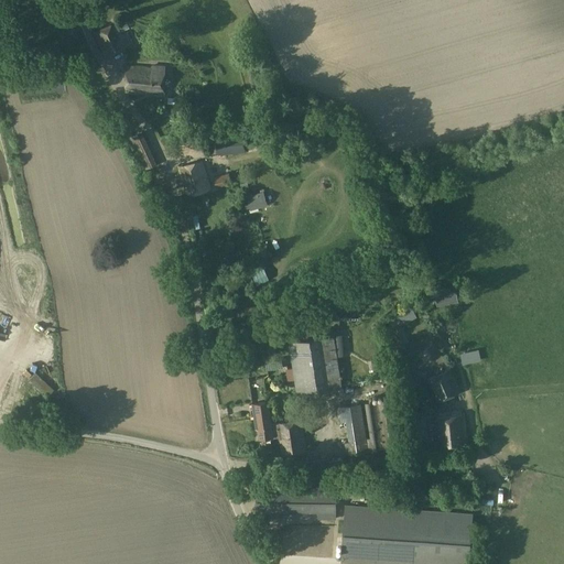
[(128,46),(116,22),(93,32),(105,57),(128,46)]
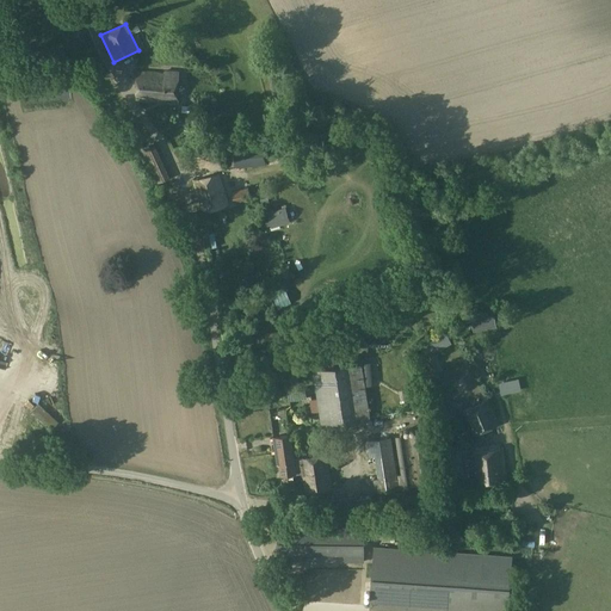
[(179,73),(166,72),(166,74),(137,72),(137,100),(179,104),(179,73)]
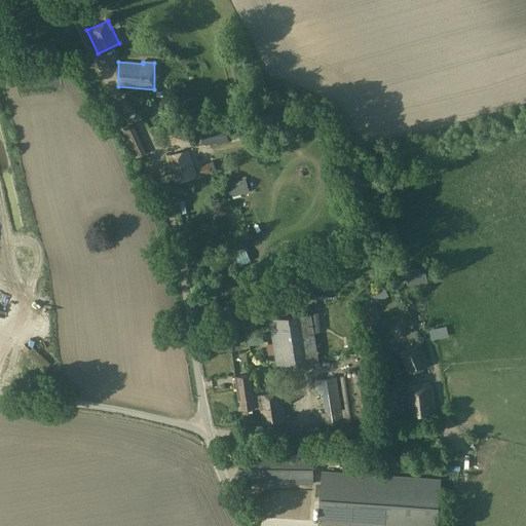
[(119,128),(134,159),(147,153),(133,122),(119,128)]
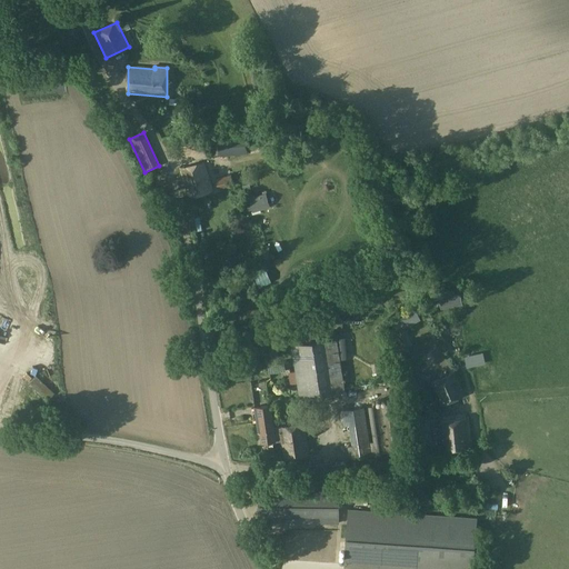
[(245,132),(217,136),(220,158),(247,155),(245,132)]
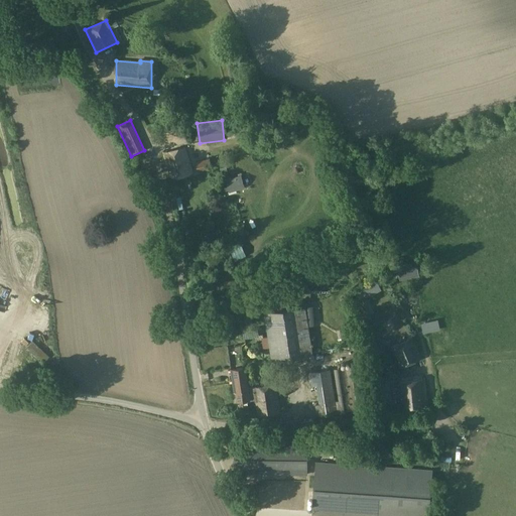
[(184,148),(164,153),(171,178),(192,172),(184,148)]
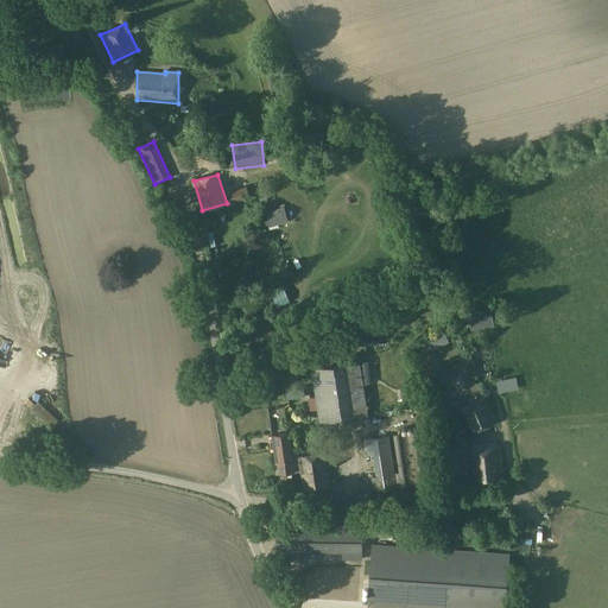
[(249,197),(246,187),(229,191),(233,202),(249,197)]
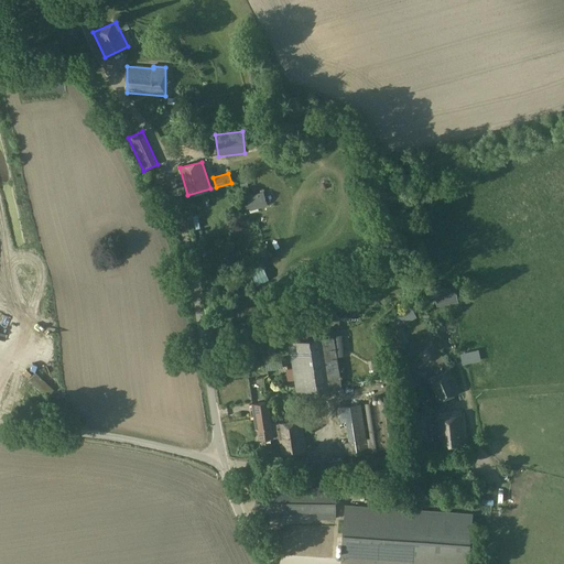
[(262,192),(246,197),(247,199),(243,201),(247,208),(249,208),(250,210),(268,205),(262,192)]
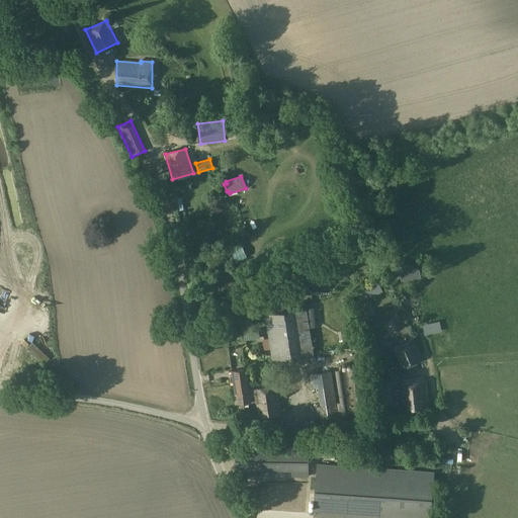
[(193,198),(197,204),(202,202),(199,195),(193,198)]
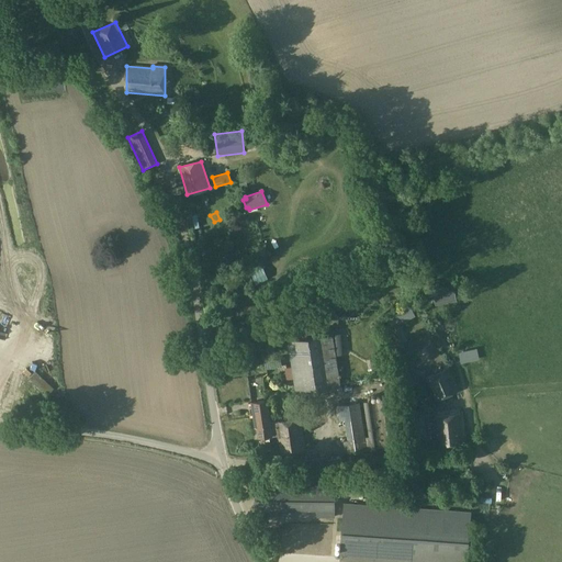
[(262,267),(250,273),(256,284),(268,279),(262,267)]
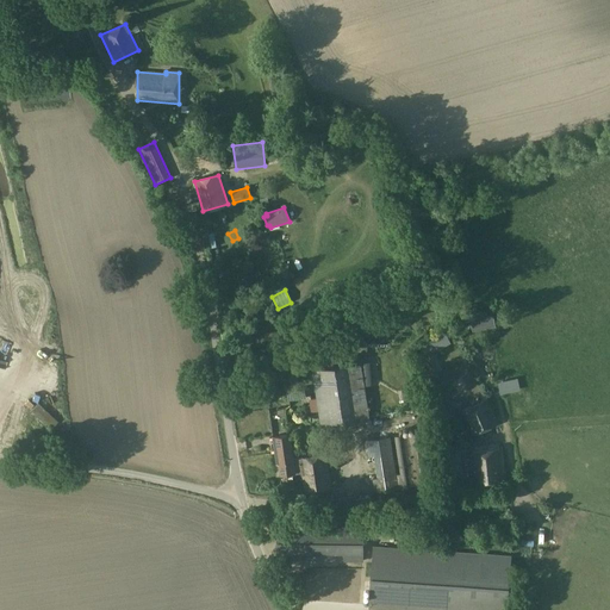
[(483,309),(473,311),(474,317),(472,318),(475,329),(498,323),(496,312),(485,315),(483,309)]
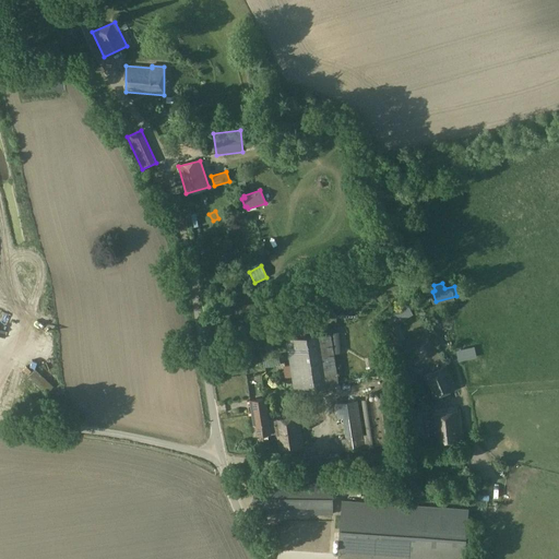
[(240,322),(249,340),(278,324),(270,308),(240,322)]
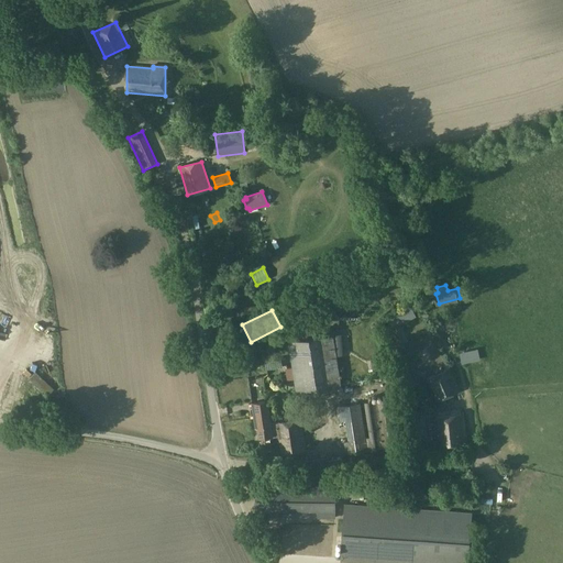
[(406,346),(395,323),(384,330),(396,352),(406,346)]
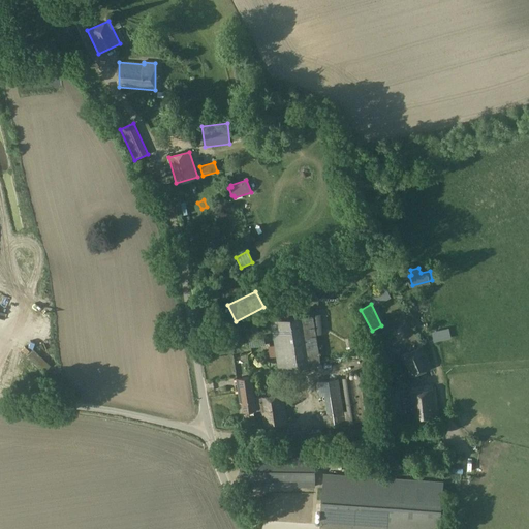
[(272,321),(280,371),(320,365),(313,315),(272,321)]
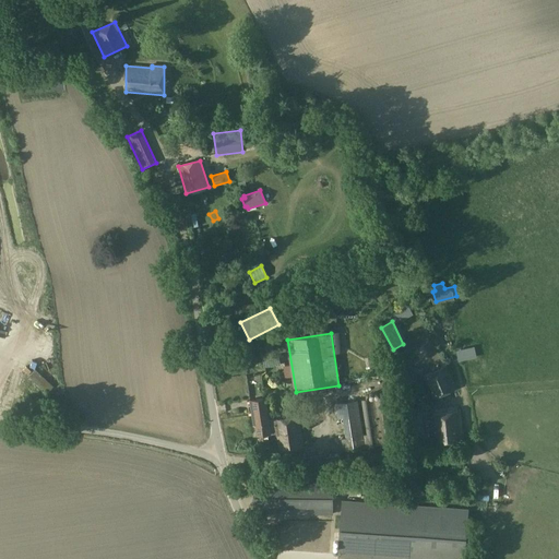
[(366,356),(368,372),(385,370),(383,354),(366,356)]
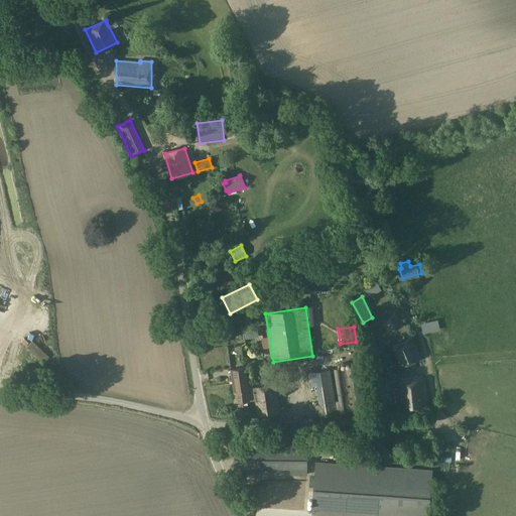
[(421,359),(412,338),(391,347),(401,368),(421,359)]
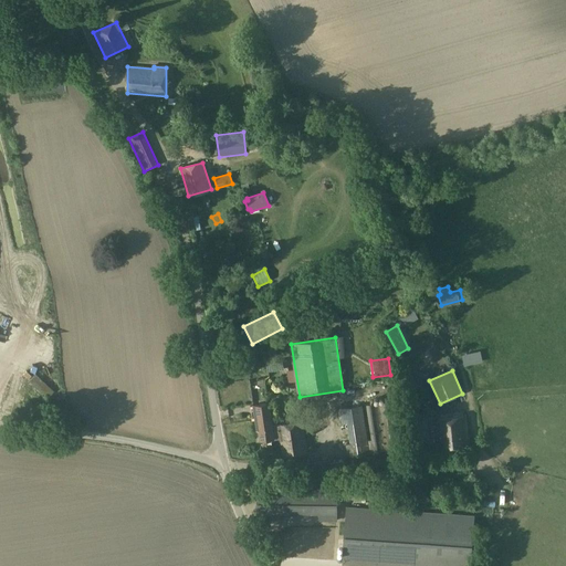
[(48,398),(53,391),(34,373),(27,379),(48,398)]
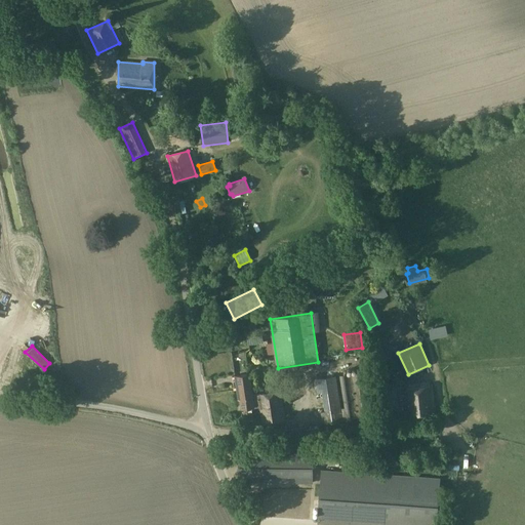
[(365,366),(349,368),(350,373),(315,378),(322,423),(372,416),(366,371),(365,366)]
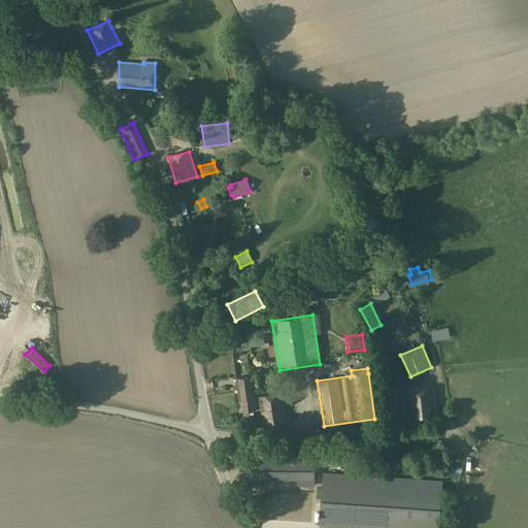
[(259,408),(257,397),(254,398),(251,376),(238,378),(240,392),(238,392),(239,401),(241,401),(242,410),(259,408)]
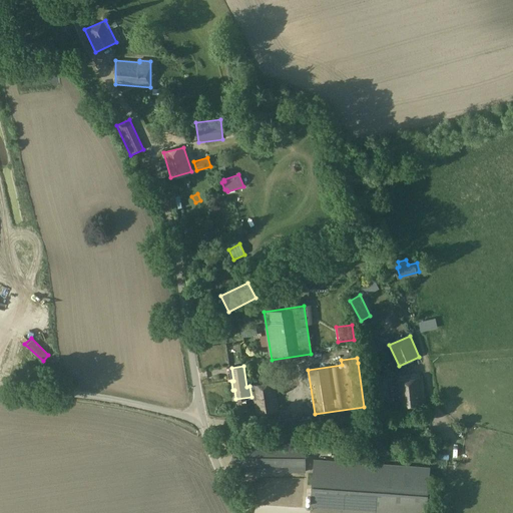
[(377,394),(386,394),(385,376),(381,376),(376,377),(377,394)]
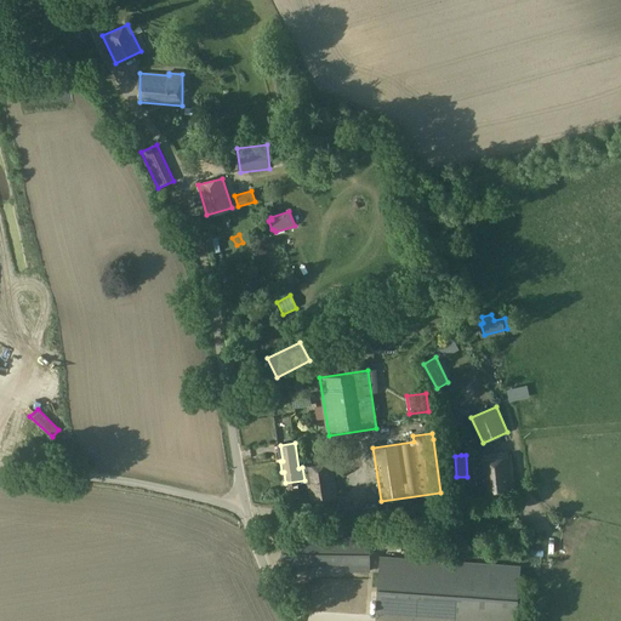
[(508,457),(480,460),(484,494),(512,491),(508,457)]
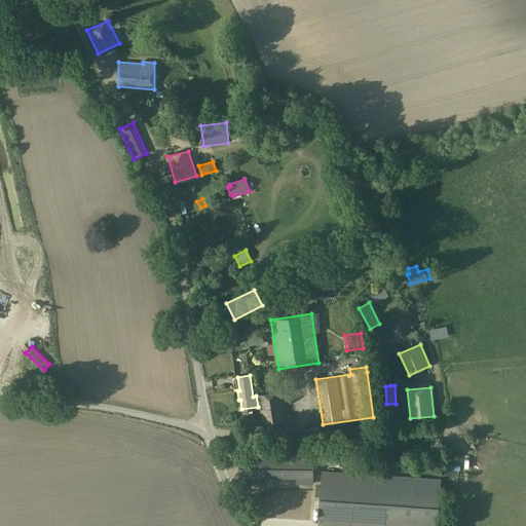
[(256,396),(258,407),(261,407),(263,423),(285,420),(280,392),(256,396)]
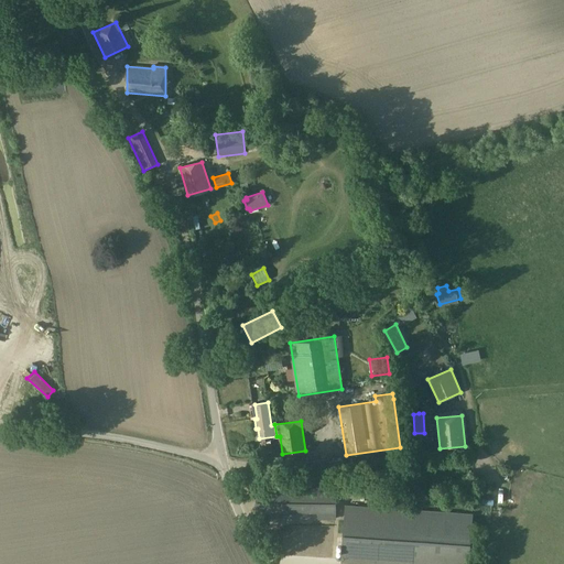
[(418,435),(419,444),(434,442),(433,434),(424,434),(418,435)]
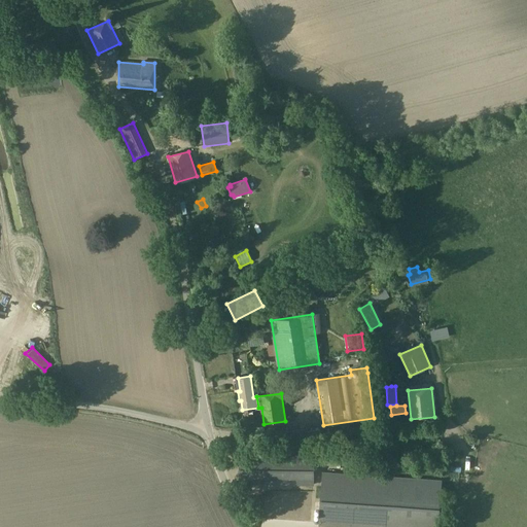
[(274,433),(275,441),(289,442),(309,438),(308,428),(274,433)]
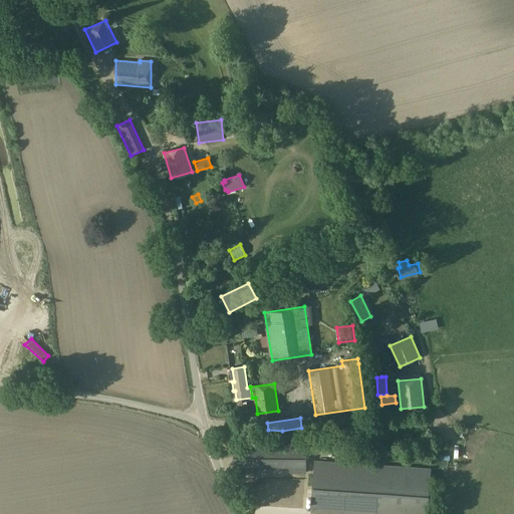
[(234,467),(307,468),(307,445),(234,445),(234,467)]
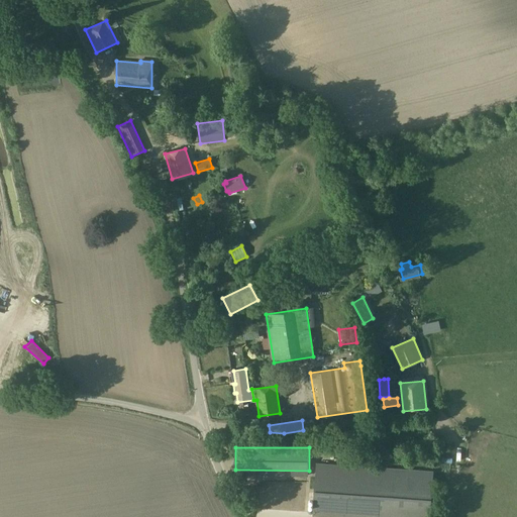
[(317,463),(314,516),(332,516),(429,516),(433,471),(317,463)]
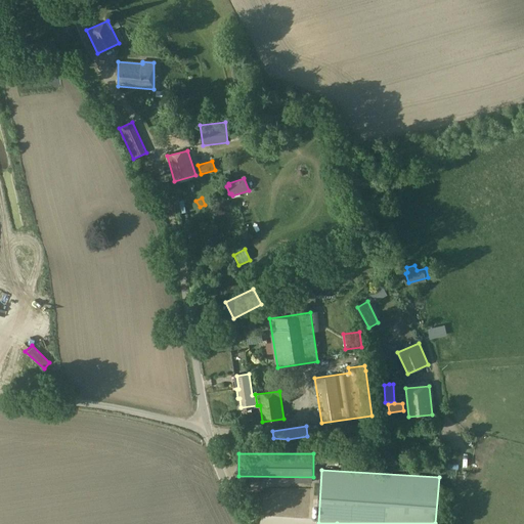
[(298,500),(281,507),(284,514),(300,508),(298,500)]
